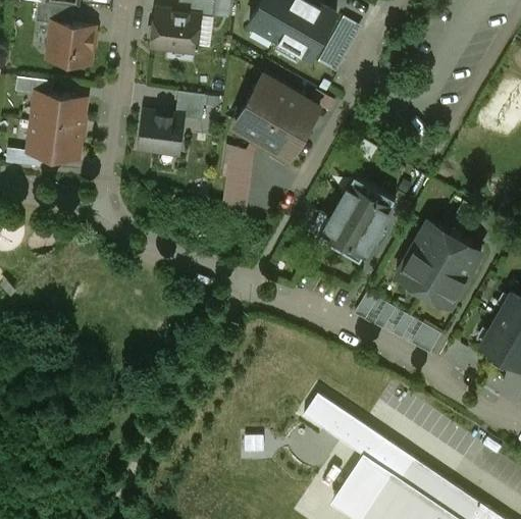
[(216,0),(179,0),(178,11),(201,14),(201,15),(215,17),(216,0)]
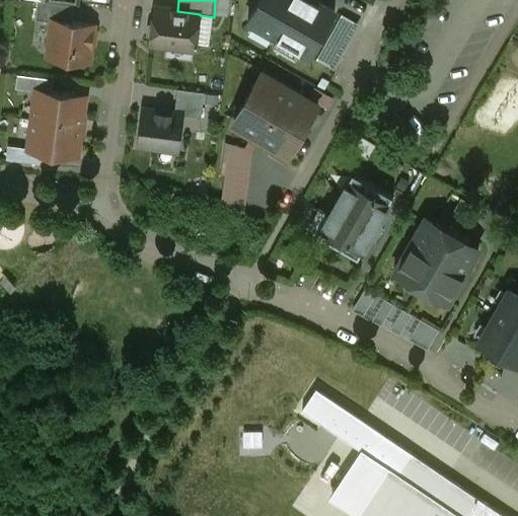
[(260,0),(248,20),(313,58),(340,13),(315,0),(260,0)]
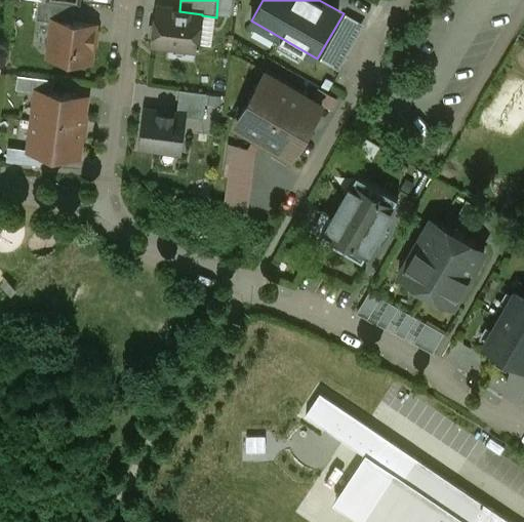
[(49,2),(40,1),(37,21),(54,23),(54,22),(74,24),(76,5),(49,2)]
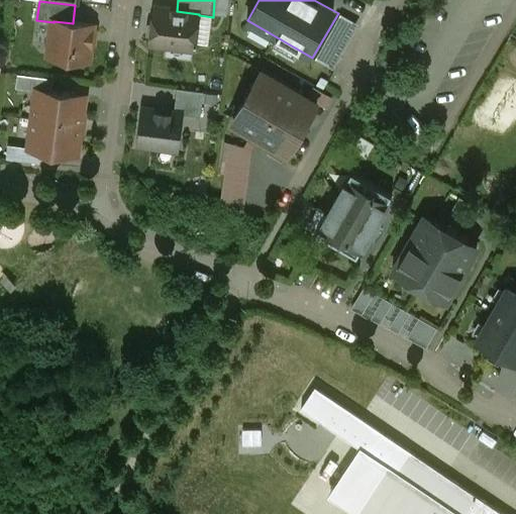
[(177,11),(157,9),(155,28),(155,29),(153,35),(153,36),(152,45),(194,52),(199,15),(199,14),(177,11)]
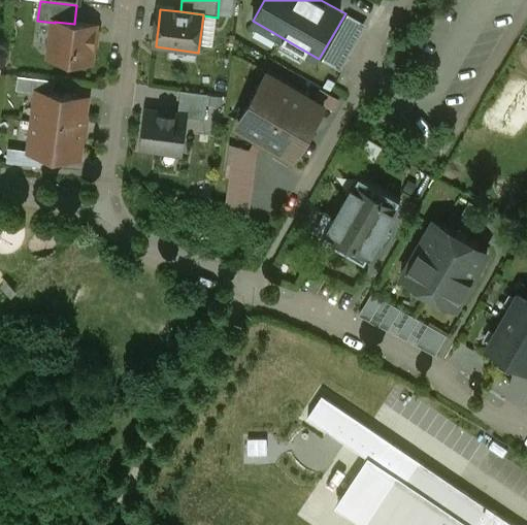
[(74,24),(55,22),(55,23),(50,58),(62,59),(65,63),(75,65),(79,62),(93,63),(97,27),(74,24)]
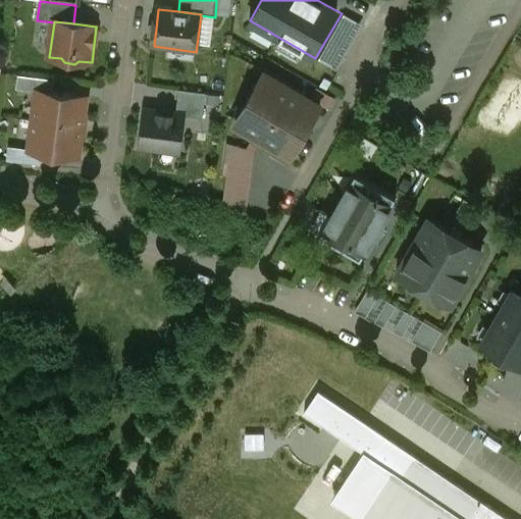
[(321,106),(264,73),(237,121),(257,133),(255,138),(291,158),(321,106)]
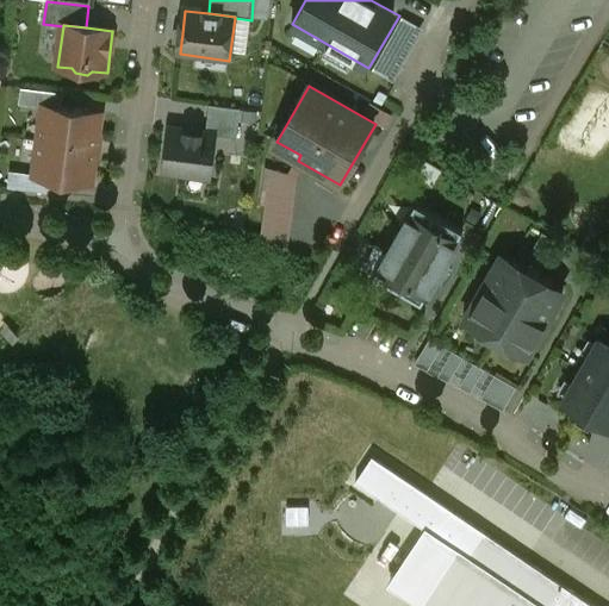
[(38,91),(22,88),(20,104),(36,106),(38,91)]
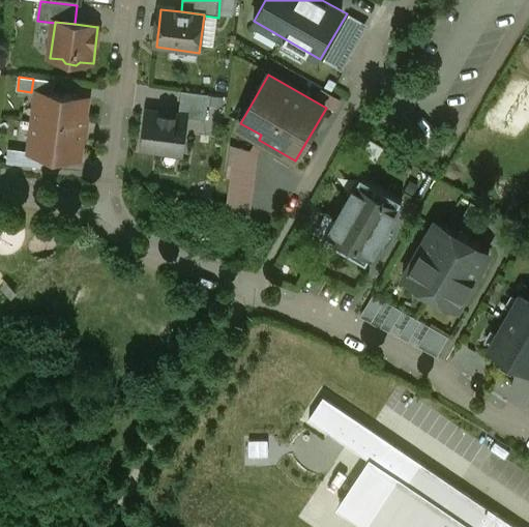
[(56,82),(33,79),(31,92),(38,93),(54,95),(56,82)]
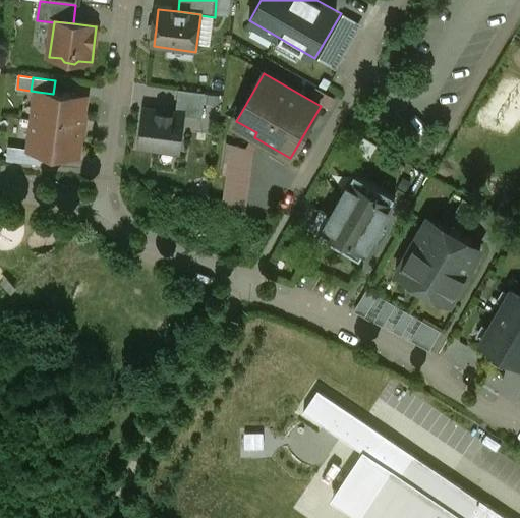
[(35,119),(82,125),(87,98),(53,94),(38,92),(35,119)]
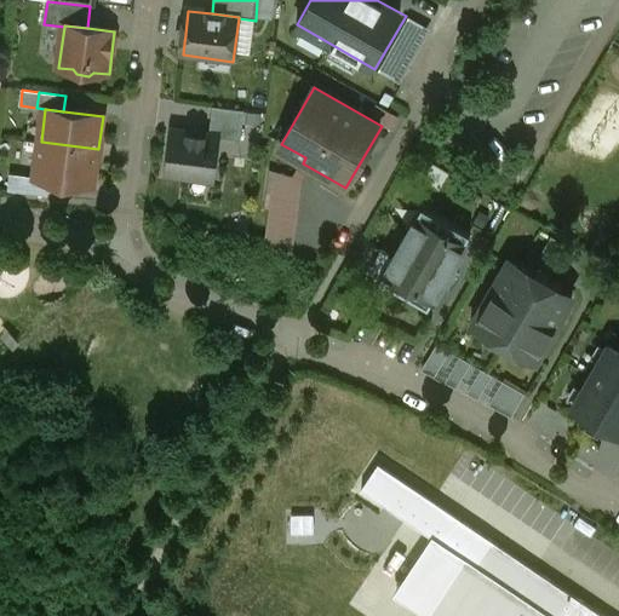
[(245,113),(213,109),(210,137),(218,138),(218,139),(241,143),(245,113)]
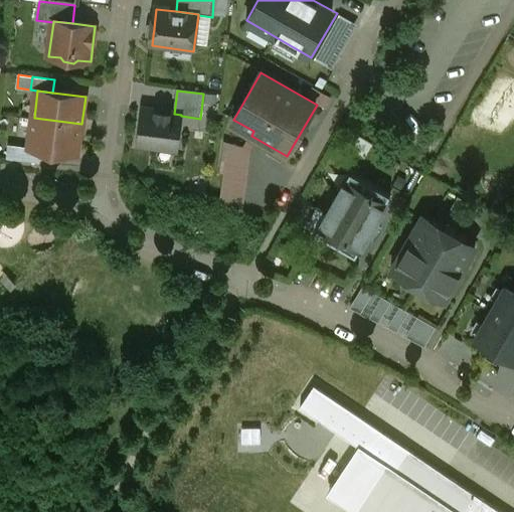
[(174,114),(144,110),(140,145),(177,150),(181,116),(181,115),(174,114)]
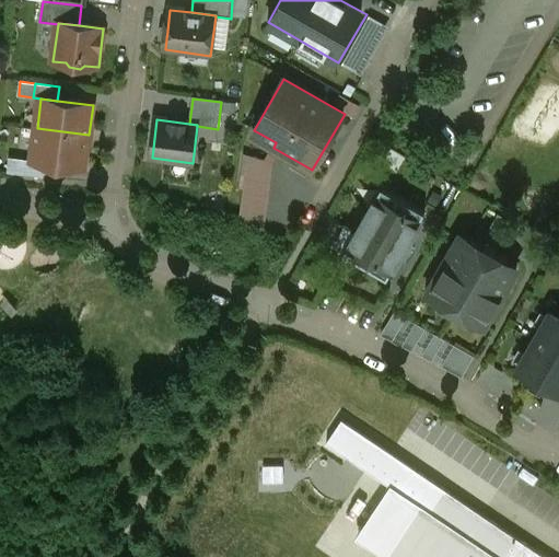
[(89,135),(37,128),(33,160),(33,161),(48,163),(84,169),(89,135)]
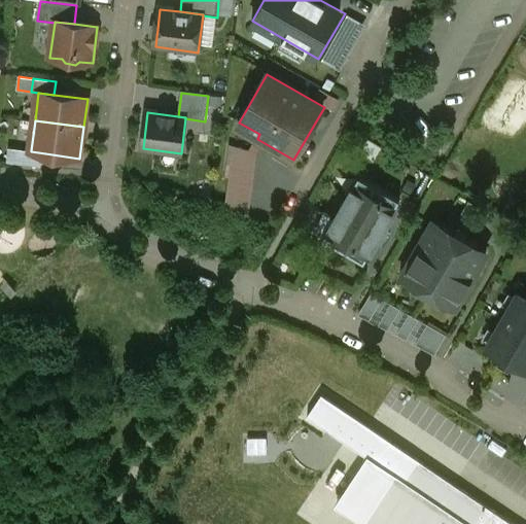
[(24,149),(9,147),(7,162),(22,164),(24,149)]
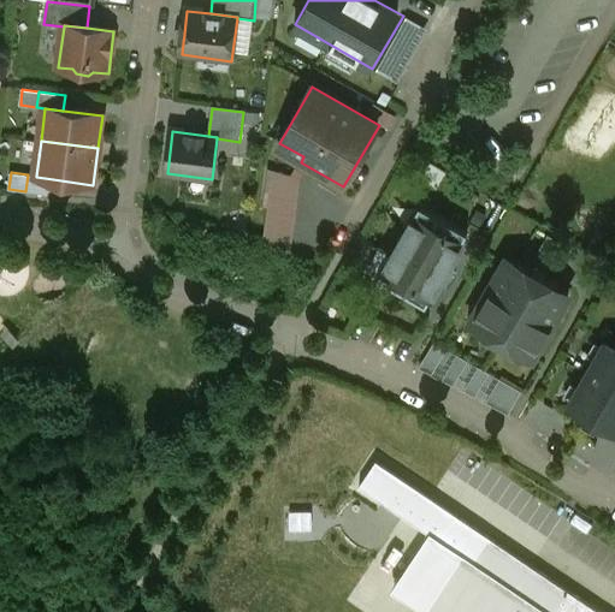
[(301,180),(275,173),(265,244),(291,253),(291,251),(290,250),(294,236),(291,236),(295,223),(294,223),(297,208),(295,208),(299,195),(297,194),(301,180)]
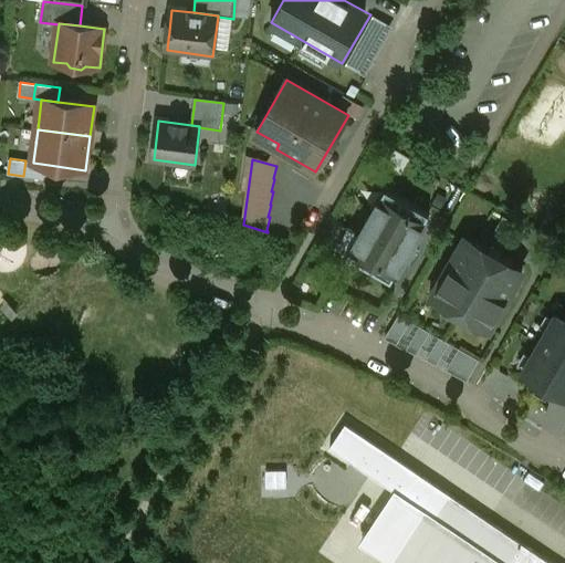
[(33,162),(25,160),(23,176),(48,179),(49,165),(33,163),(33,162)]
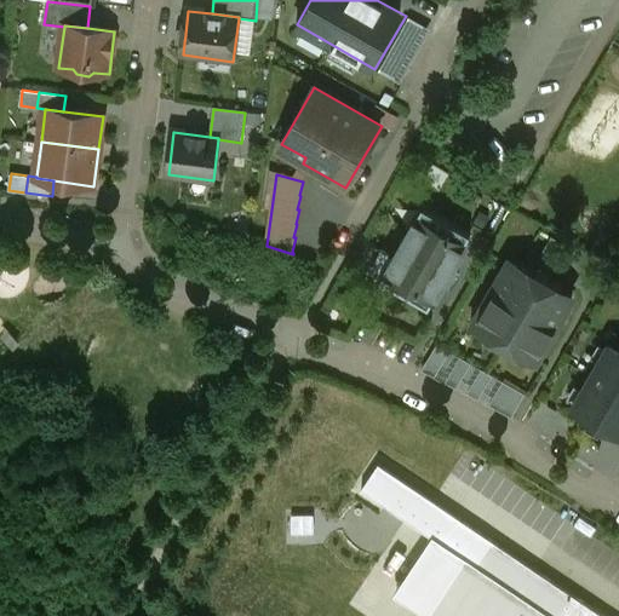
[(471,236),(423,208),(380,282),(429,310),(471,236)]
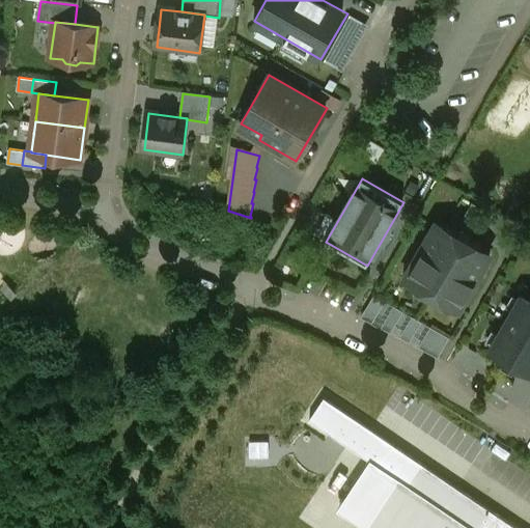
[(445,231),(435,225),(403,279),(459,311),(491,257),(480,252),(481,250),(469,243),(470,241),(459,234),(458,237),(446,229),(445,231)]
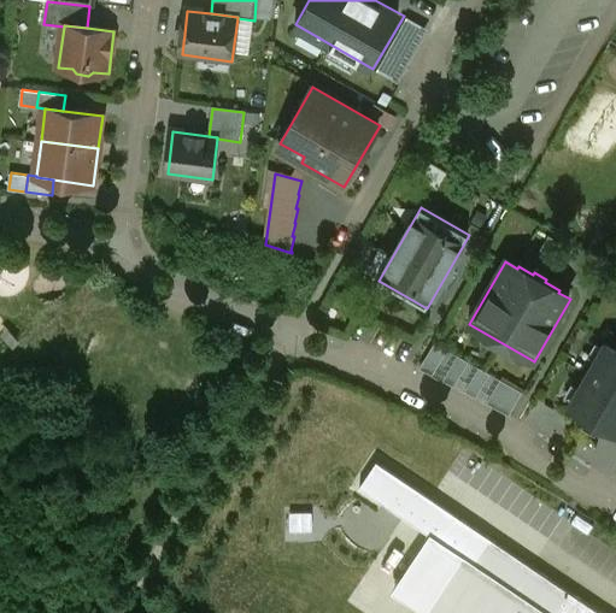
[(615,349),(606,345),(569,408),(615,435),(615,349)]
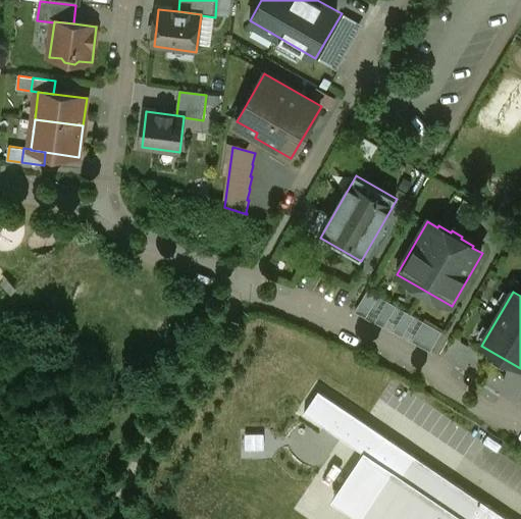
[(406,331),(414,312),(371,293),(362,311),(406,331)]
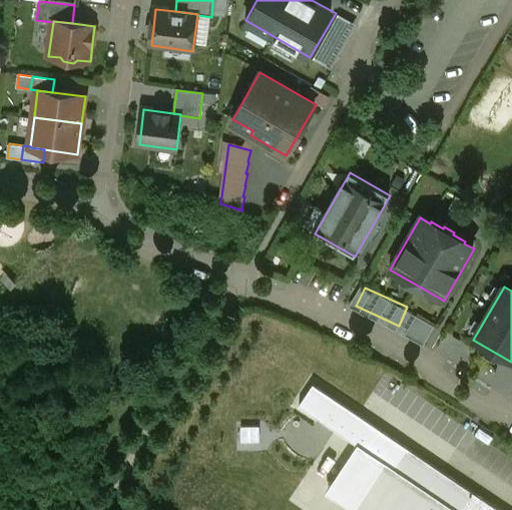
[(407,332),(426,343),(437,326),(417,314),(407,332)]
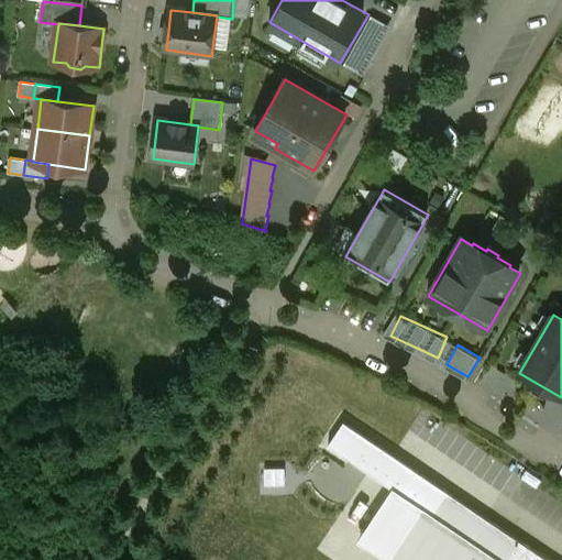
[(431,453),(411,457),(416,478),(434,474),(431,453)]
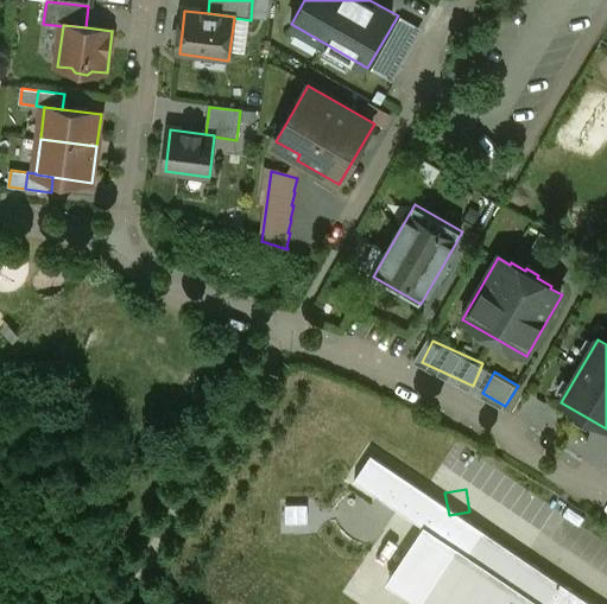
[(579,603),(581,599),(480,532),(463,554),(454,548),(419,601),(424,603),(579,603)]
